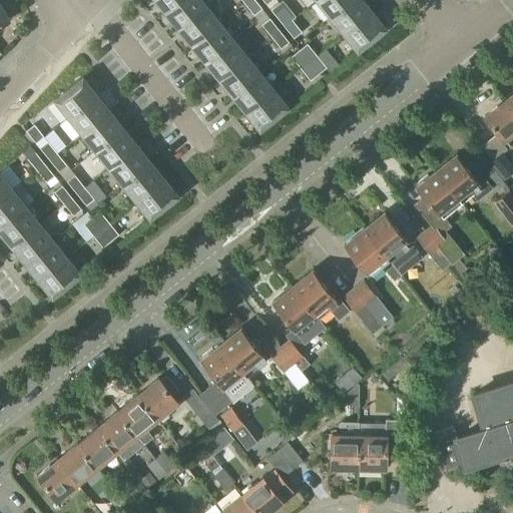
[(164,13),(179,0),(153,0),(158,5),(159,4),(165,10),(163,12),(164,13)]
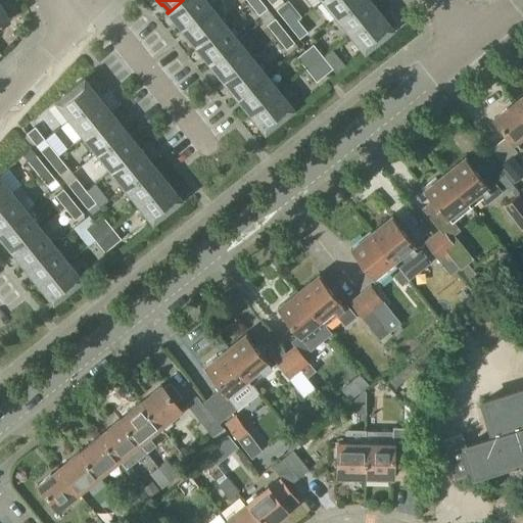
[(183,29),(210,6),(204,0),(183,0),(168,13),(175,22),(177,21),(183,29)]
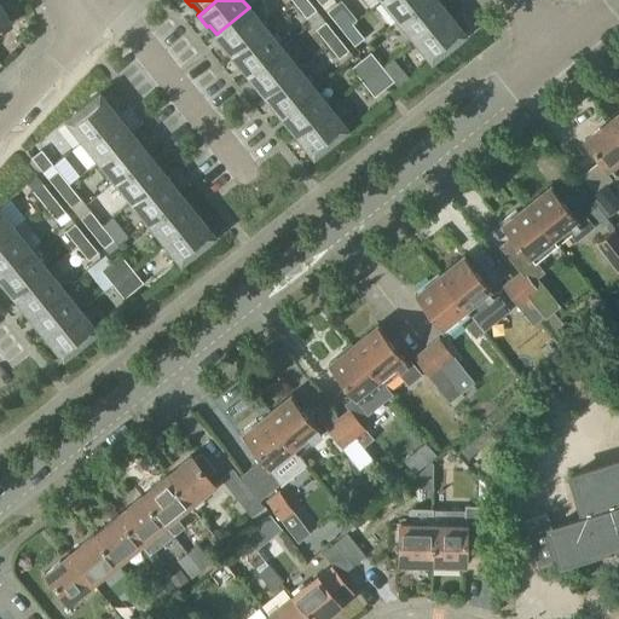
[(306,0),(300,0),(295,5),(306,19),(316,11),(306,0)]
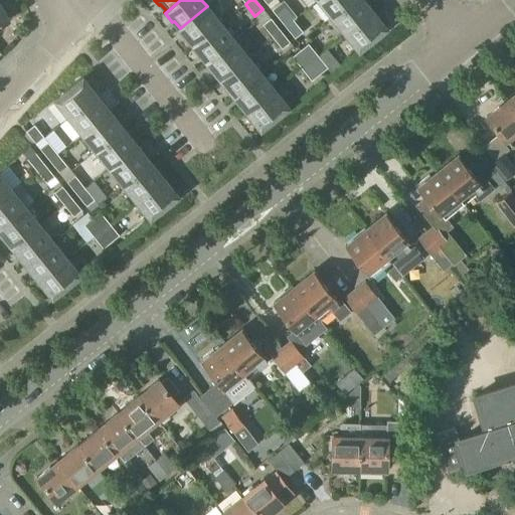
[(331,18),(353,0),(318,0),(317,1),(331,18)]
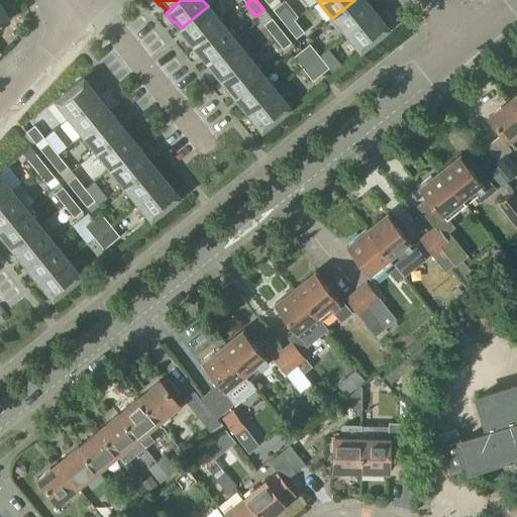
[(362,0),(354,0),(332,18),(346,35),(375,12),(368,2),(366,4),(362,0)]
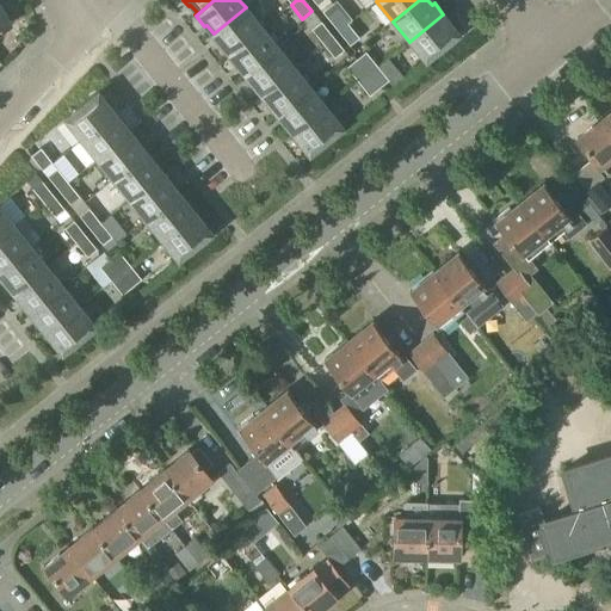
[(338,1),(322,13),(338,32),(347,25),(353,20),(338,1)]
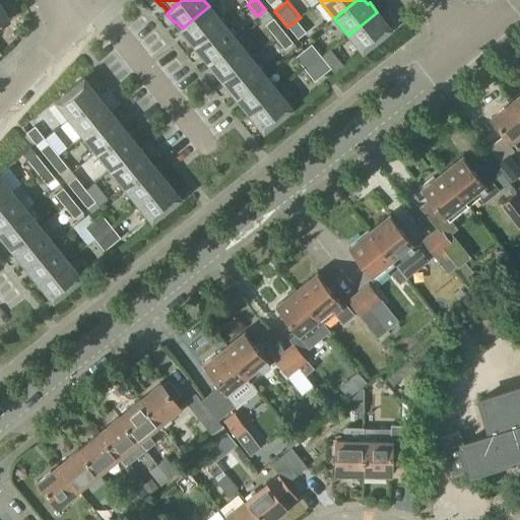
[(209,6),(182,28),(188,36),(186,38),(194,47),(223,23),(209,6)]
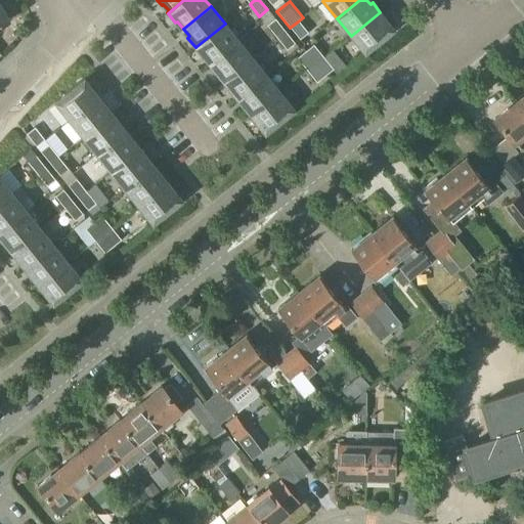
[(0,7),(0,27),(8,23),(0,7)]
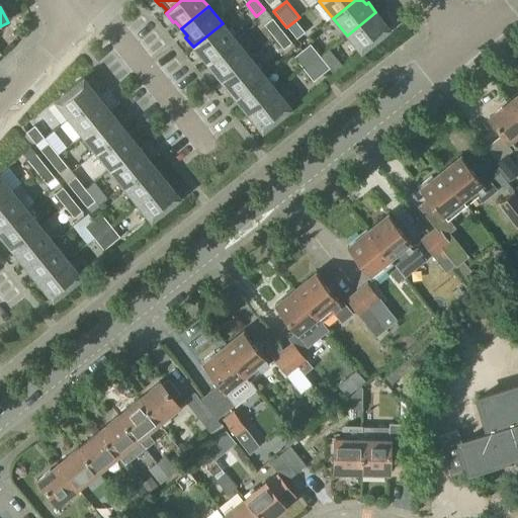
[(375,12),(347,35),(361,53),(363,52),(366,52),(371,48),(372,45),(391,29),(375,12)]
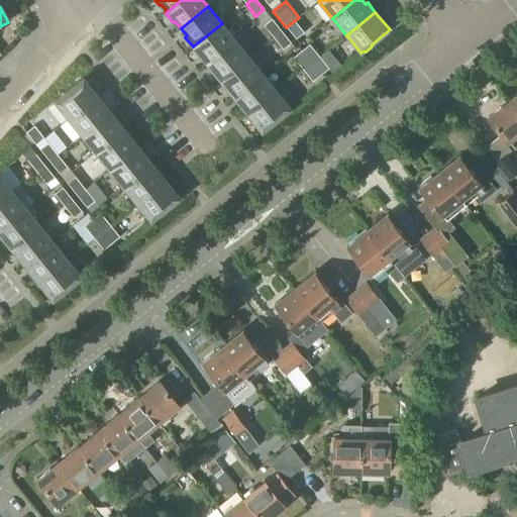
[(274,37),(282,31),(272,19),(264,25),(274,37)]
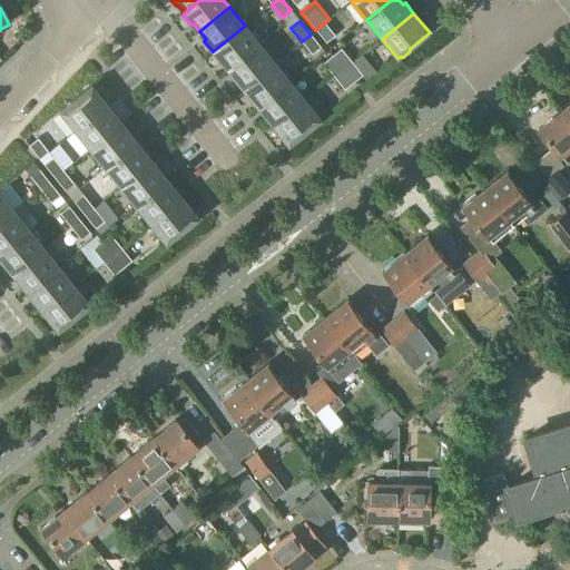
[(324,23),(315,30),(326,43),(335,37),(324,23)]
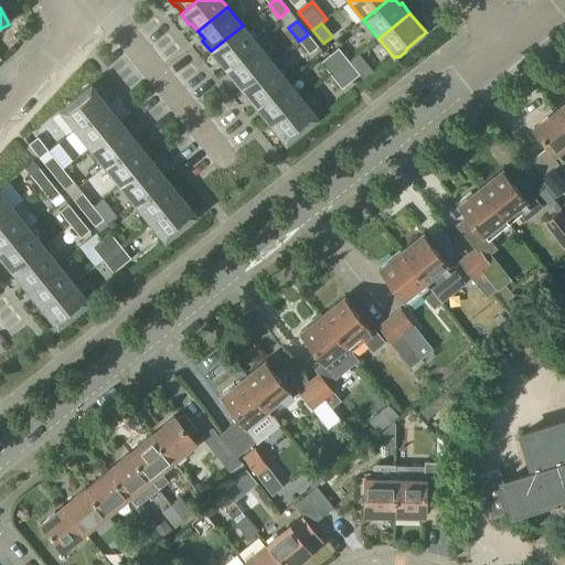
[(227,68),(257,44),(243,25),(211,51),(219,62),(221,60),(227,68)]
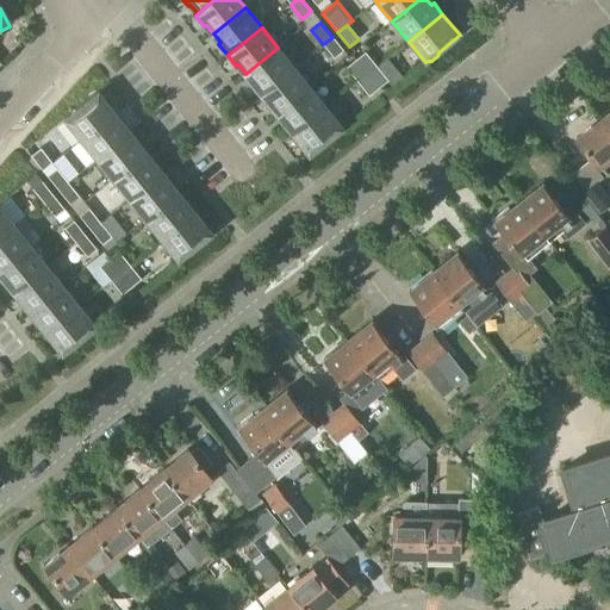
[(332,37),(323,44),(334,58),(343,51),(332,37)]
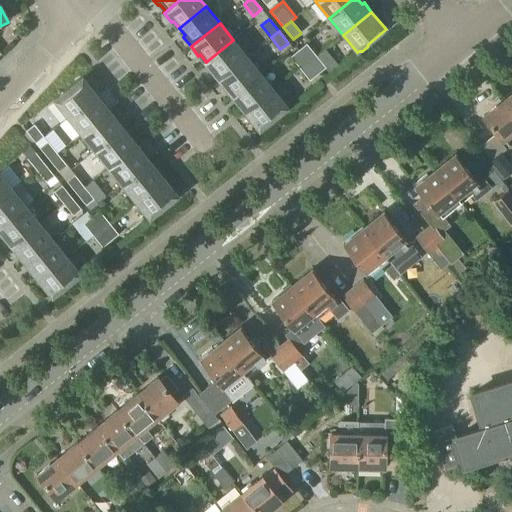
[(233,40),(206,62),(212,69),(210,70),(218,80),(247,57),(233,40)]
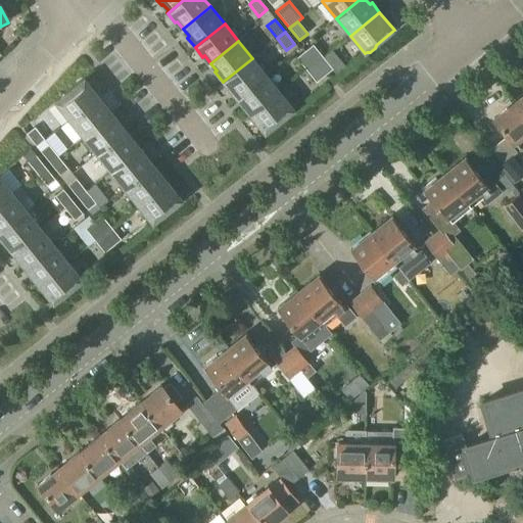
[(315,64),(323,57),(313,45),(304,52),(315,64)]
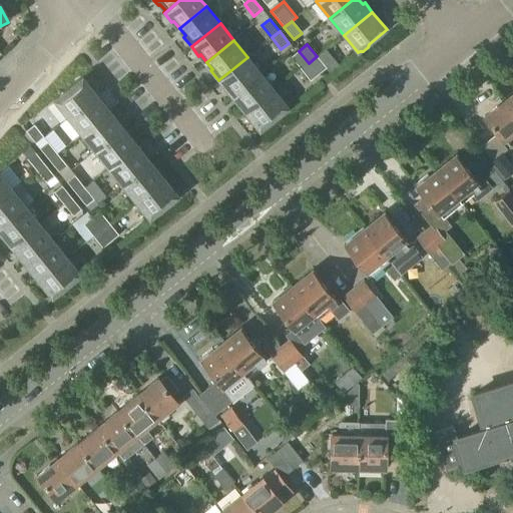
[(301,69),(309,63),(299,51),(291,57),(301,69)]
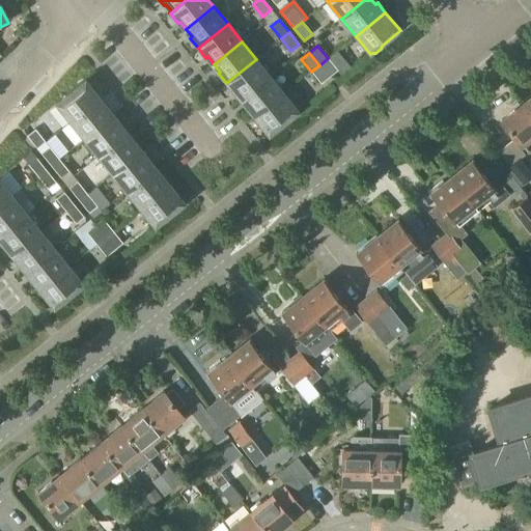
[(319,65),(330,78),(338,71),(328,58),(319,65)]
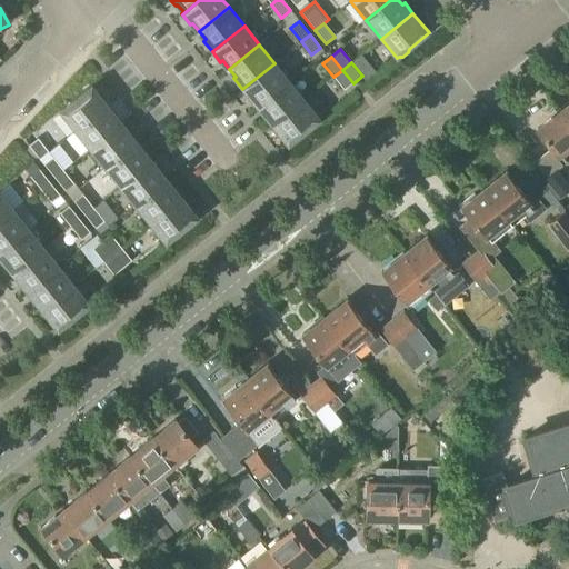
[(259,106),(289,81),(275,63),(242,89),(250,99),(252,98),(259,106)]
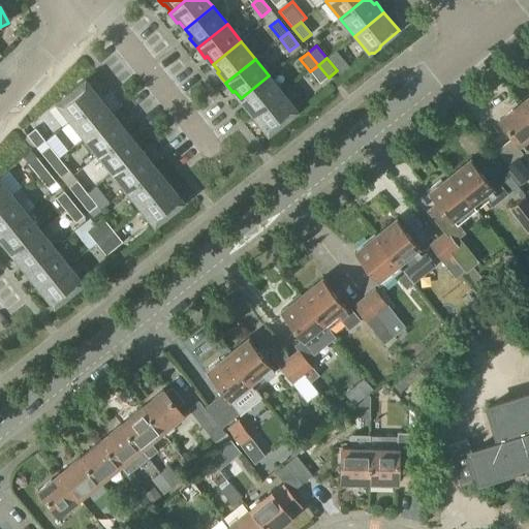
[(320,84),(329,78),(318,65),(310,71),(320,84)]
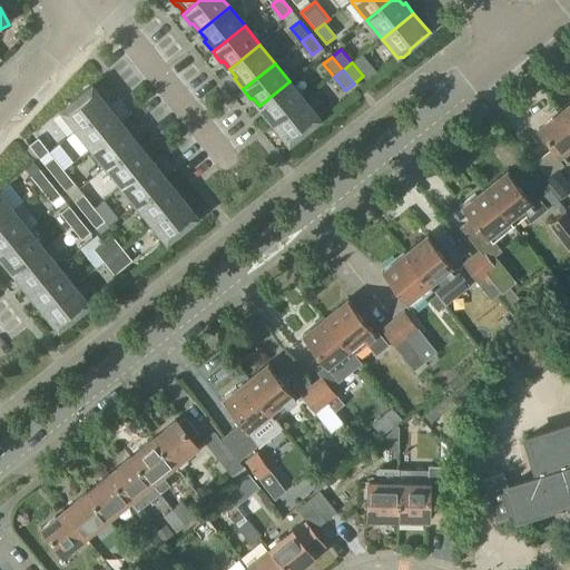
[(290,81),(259,106),(266,115),(265,116),(273,127),(305,100),(290,81)]
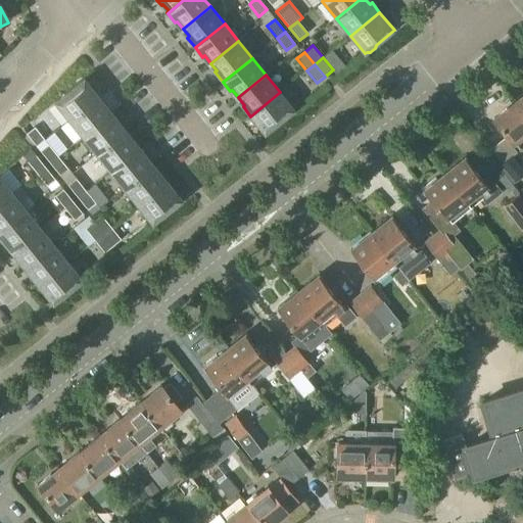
[(68,120),(96,98),(90,91),(92,89),(84,79),(54,102),(68,120)]
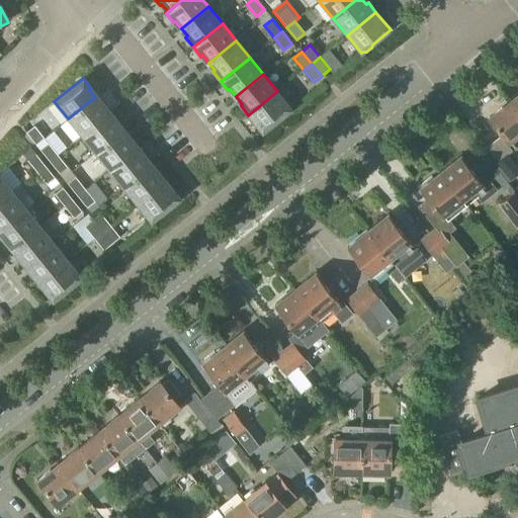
[(277,91),(248,115),(262,133),(280,118),(283,118),(288,114),(289,111),(291,109),(277,91)]
